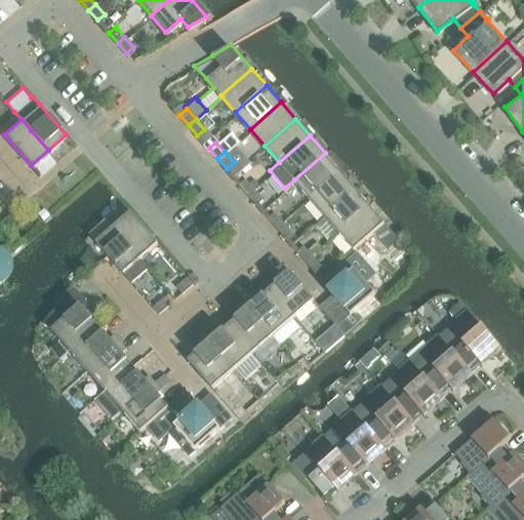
[(294,180),(309,196),(339,169),(325,153),(294,180)]
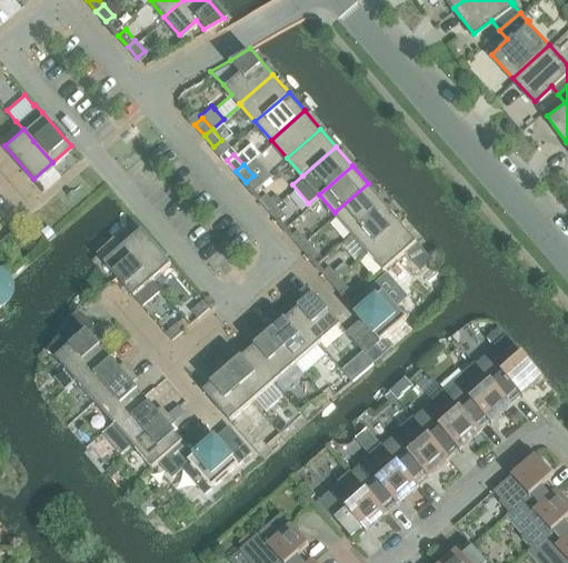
[(335,212),(350,231),(384,201),(368,183),(335,212)]
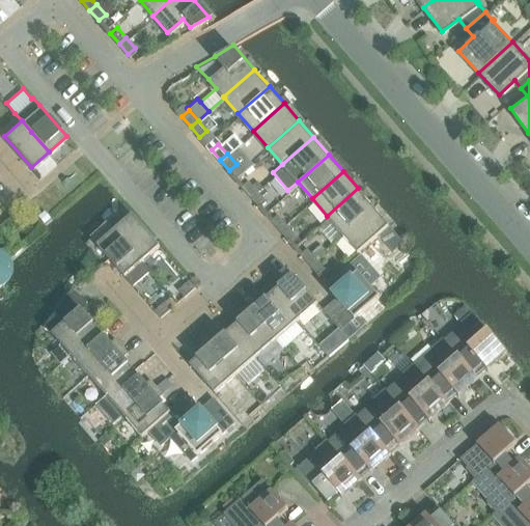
[(241,184),(250,194),(256,188),(248,177),(241,184)]
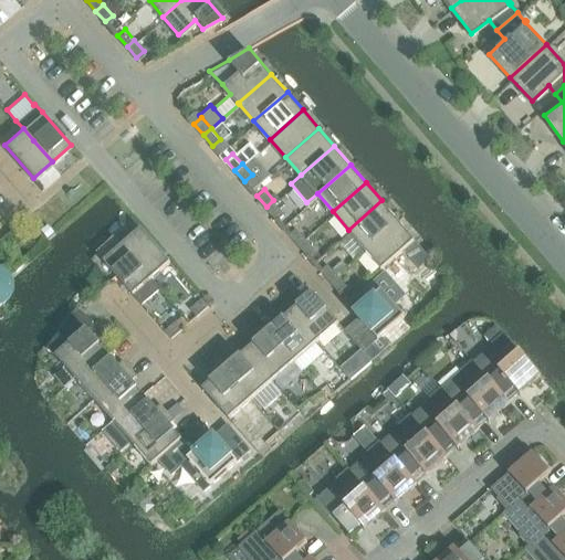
[(273,200),(267,207),(275,218),(283,211),(273,200)]
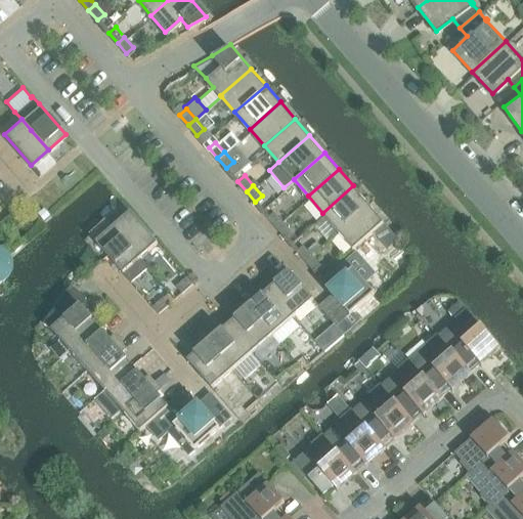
[(322,213),(337,229),(368,203),(353,185),(322,213)]
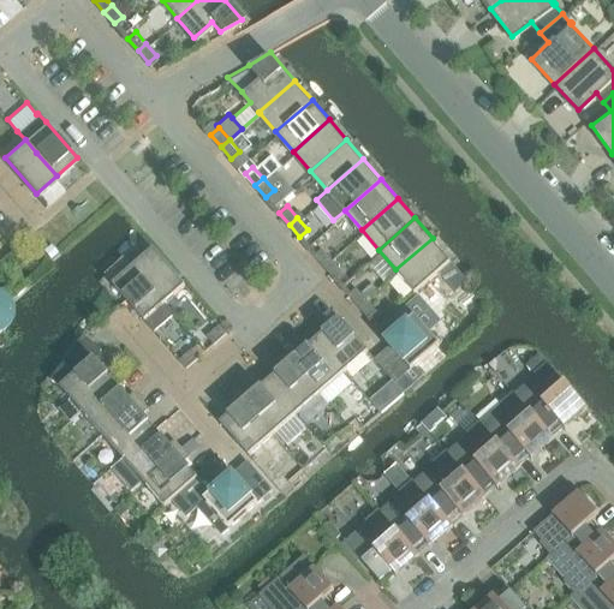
[(433,238),(395,269),(413,290),(437,268),(449,258),(433,238)]
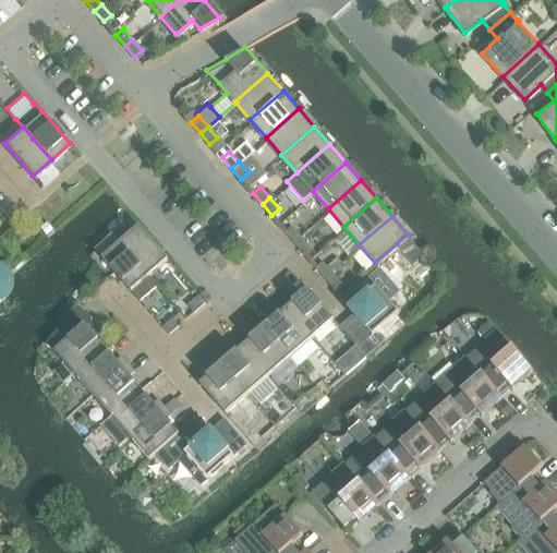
[(46,220),(39,226),(45,231),(50,226),(46,220)]
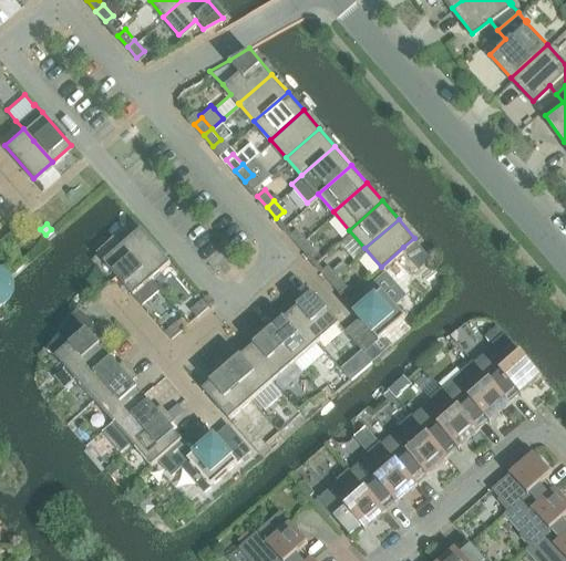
[(141,226),(122,242),(151,276),(170,259),(141,226)]
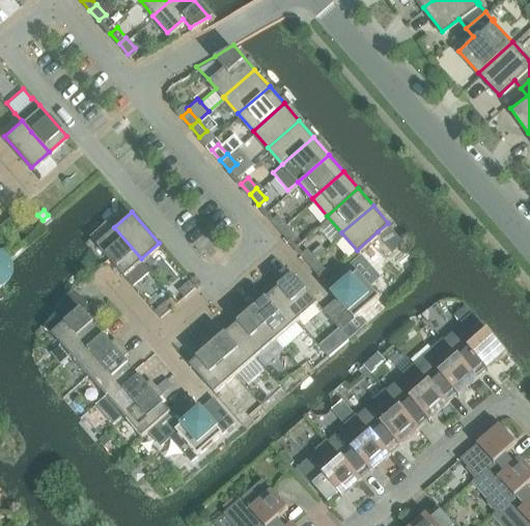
[(271,217),(270,218),(279,228),(279,227),(286,222),(277,212),(272,216),(271,217)]
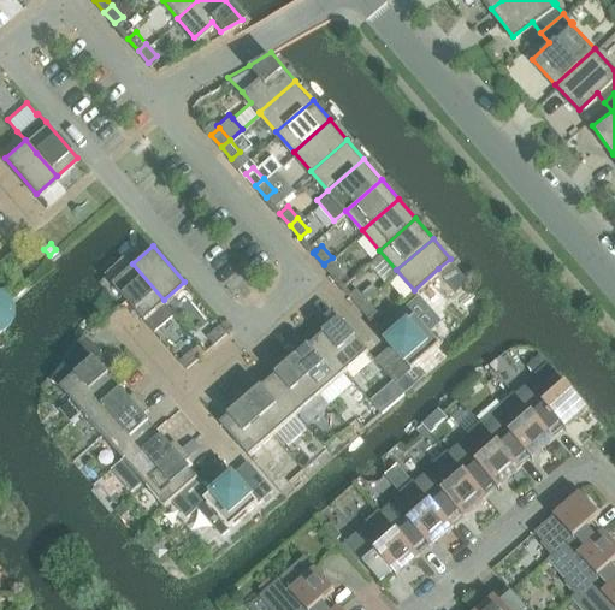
[(324,264),(324,265),(335,276),(336,274),(342,270),(332,258),(324,264)]
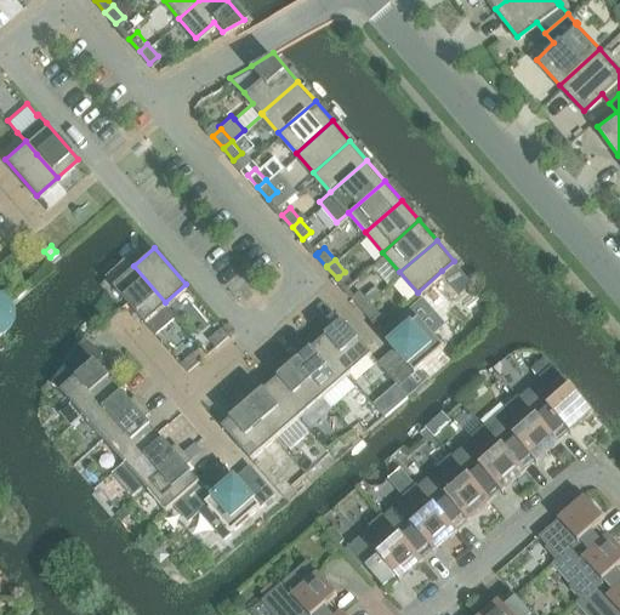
[(454,261),(442,271),(449,278),(461,268),(454,261)]
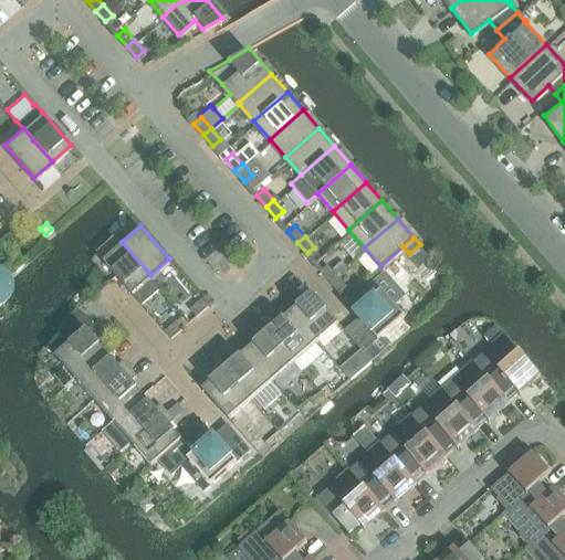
[(150,275),(122,242),(103,259),(132,292),(139,300),(158,284),(150,275)]
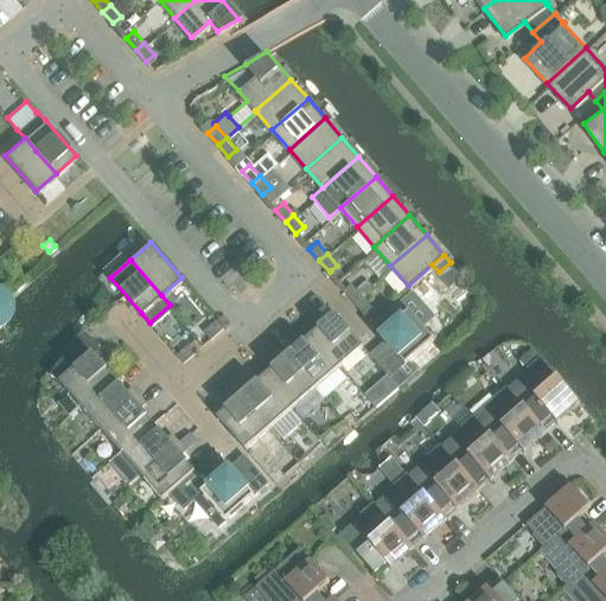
[(343,287),(352,299),(361,292),(371,282),(365,275),(355,285),(351,280),(344,286),(343,287)]
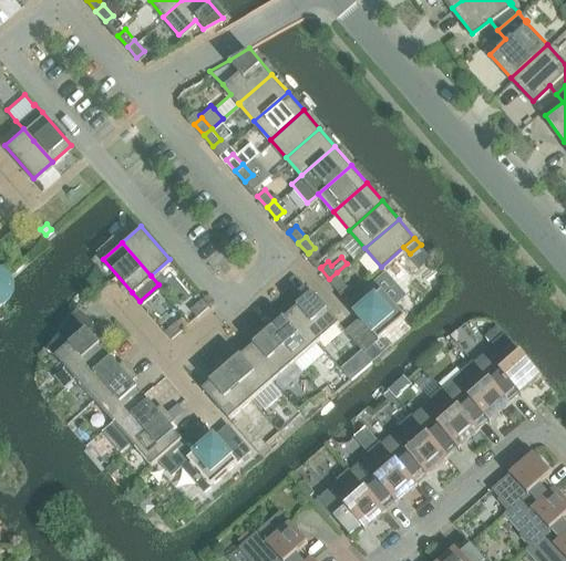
[(372,357),(381,350),(373,341),(405,313),(386,290),(395,281),(386,269),(350,299),(358,308),(354,310),(362,318),(348,330),(364,349),(372,357)]
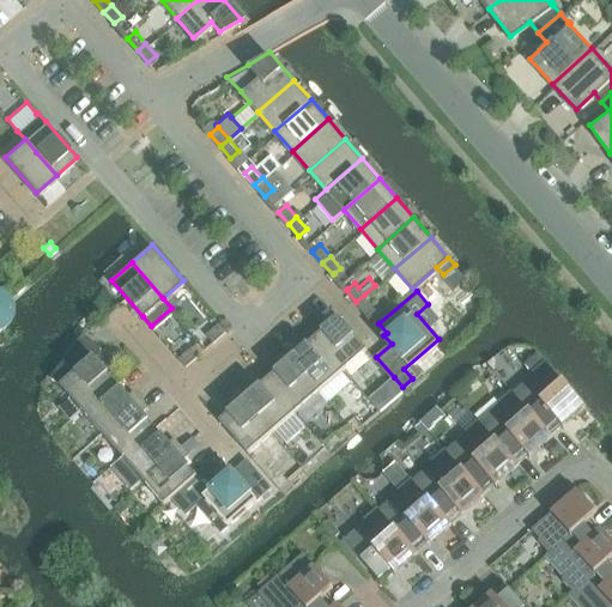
[(364,295),(356,302),(367,314),(375,307),(364,295)]
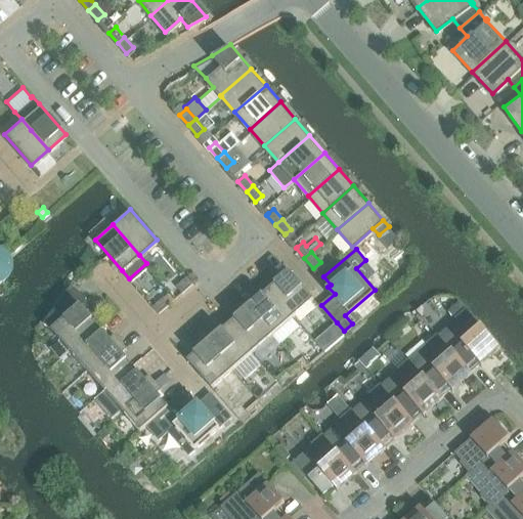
[(280,274),(267,286),(292,313),(311,296),(312,296),(313,295),(284,262),(275,269),(280,274)]
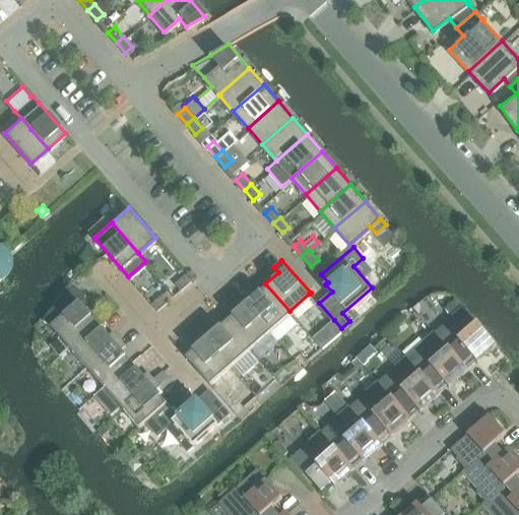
[(185,270),(174,280),(180,287),(191,277),(185,270)]
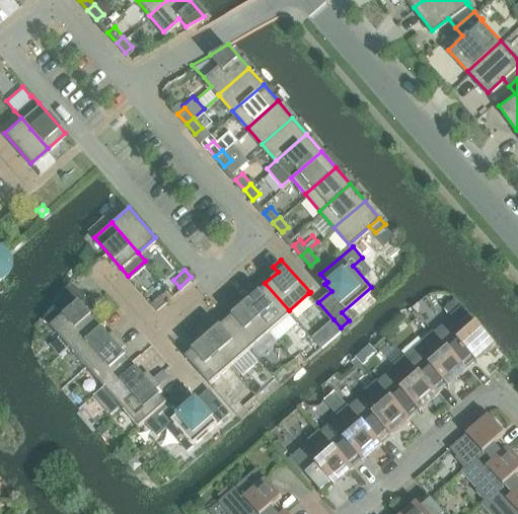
[(51,324),(68,344),(95,319),(84,306),(89,302),(83,295),(84,293),(67,281),(41,315),(50,323),(51,324)]
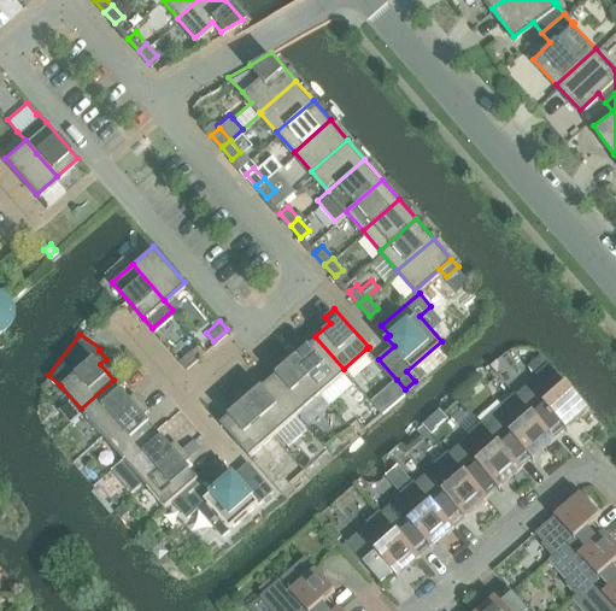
[(294,342),(286,351),(321,389),(344,369),(315,336),(300,348),(294,342)]
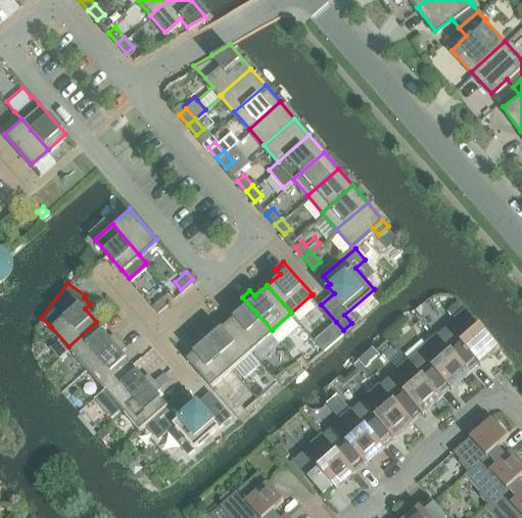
[(162,292),(151,302),(157,310),(169,299),(162,292)]
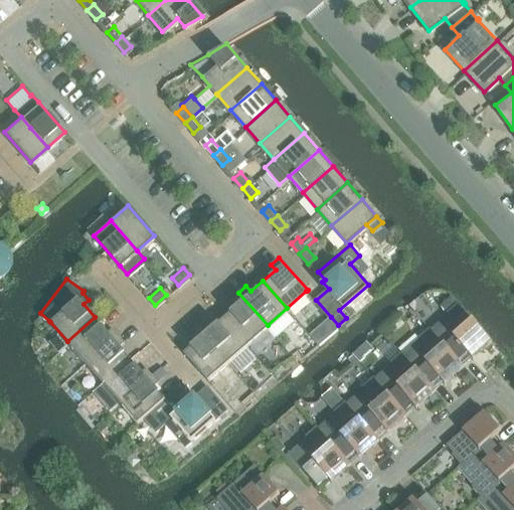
[(236,304),(223,315),(247,342),(268,325),(238,293),(231,299),(236,304)]
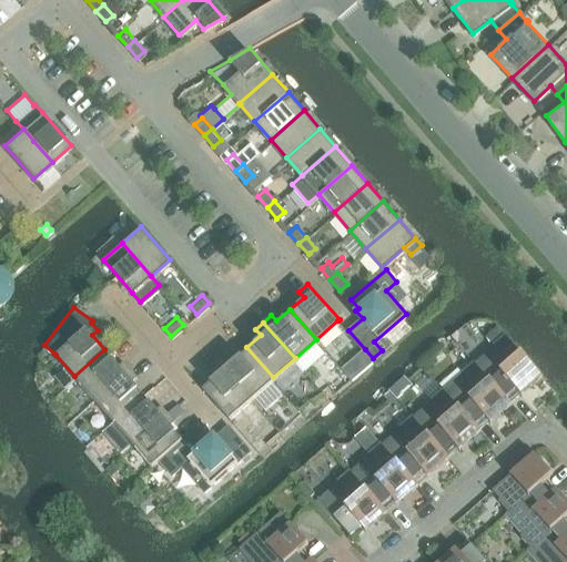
[(494,343),(475,359),(509,399),(519,390),(522,392),(543,374),(505,330),(492,340),(494,343)]
